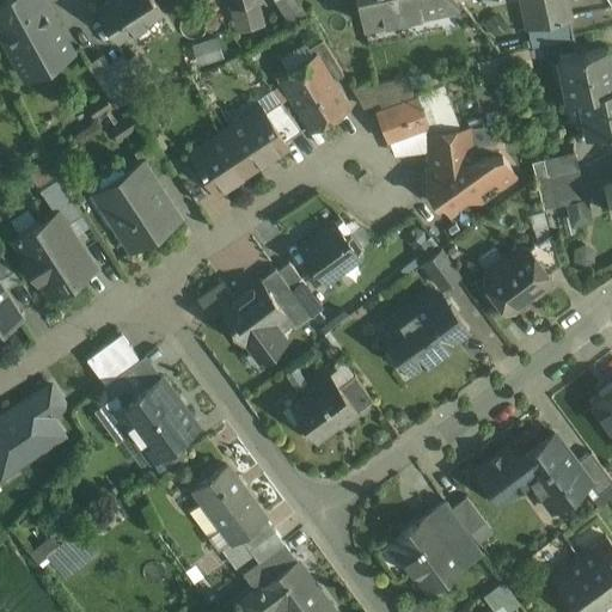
[(72,53),(42,0),(4,0),(0,2),(0,29),(25,77),(72,53)]
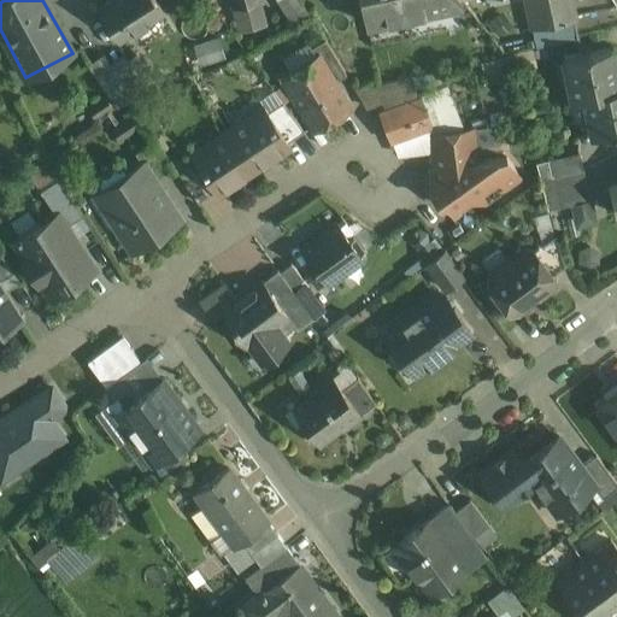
[(156,0),(109,0),(98,9),(118,42),(164,13),(156,0)]
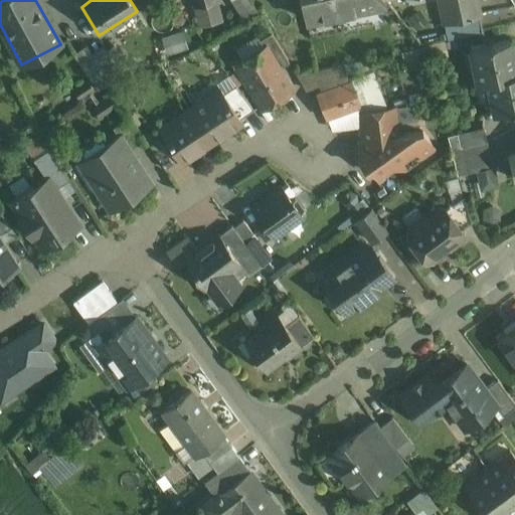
[(215,0),(207,0),(195,3),(198,17),(204,23),(221,18),(215,0)]
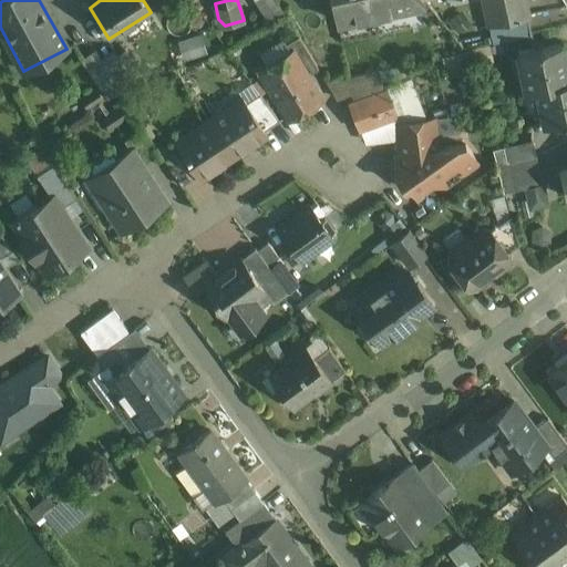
[(285,13),(277,0),(256,0),(270,22),(285,13)]
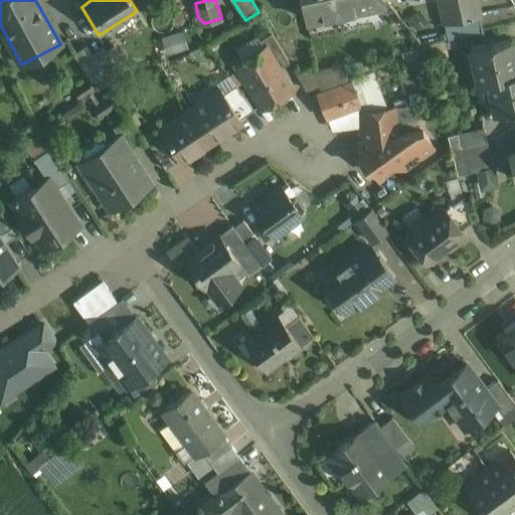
[(301,0),(305,19),(324,15),(323,9),(351,3),(352,8),(385,1),(384,0),(301,0)]
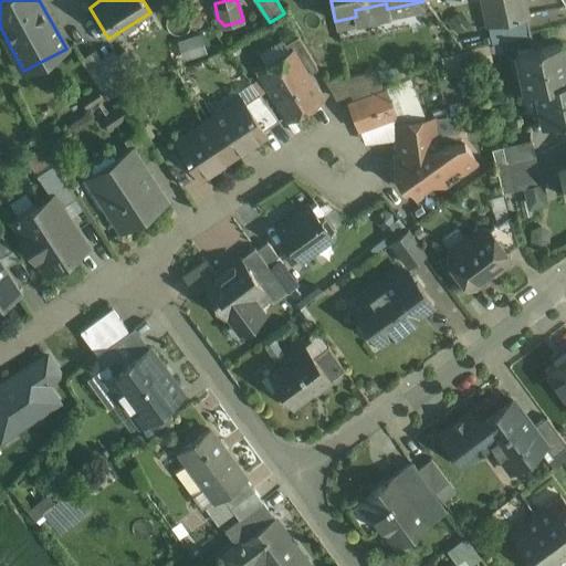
[(483,0),(490,25),(527,17),(523,0),(483,0)]
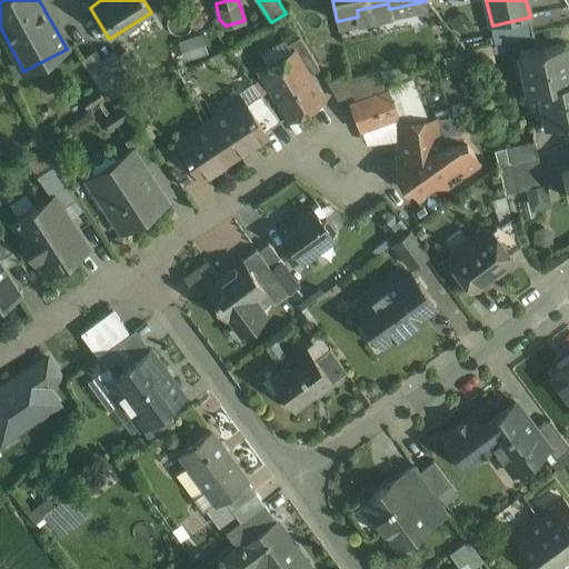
[(186,60),(210,51),(203,32),(179,40),(186,60)]
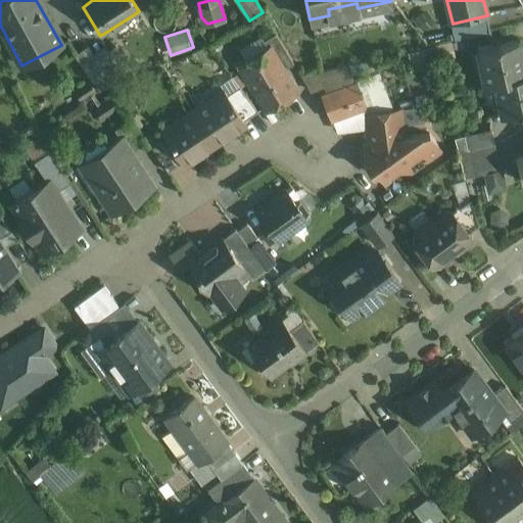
[(522,63),(518,41),(478,50),(482,66),(486,84),(495,82),(503,114),(522,109),(522,63)]
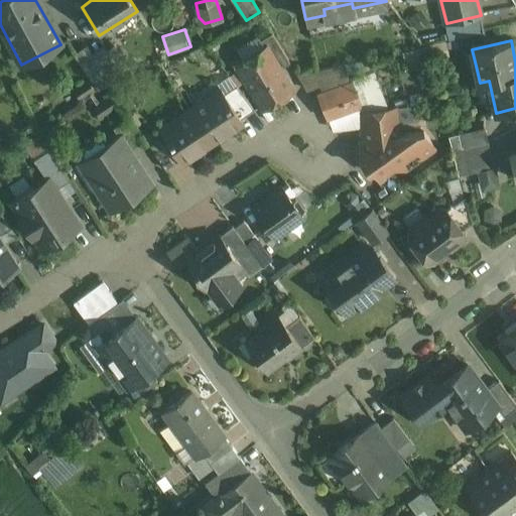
[(93,54),(87,46),(75,53),(93,81),(104,74),(93,54)]
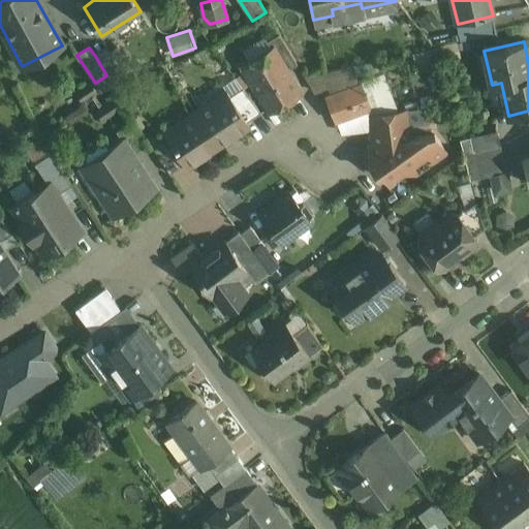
[(125,76),(107,49),(95,56),(106,75),(113,85),(125,76)]
